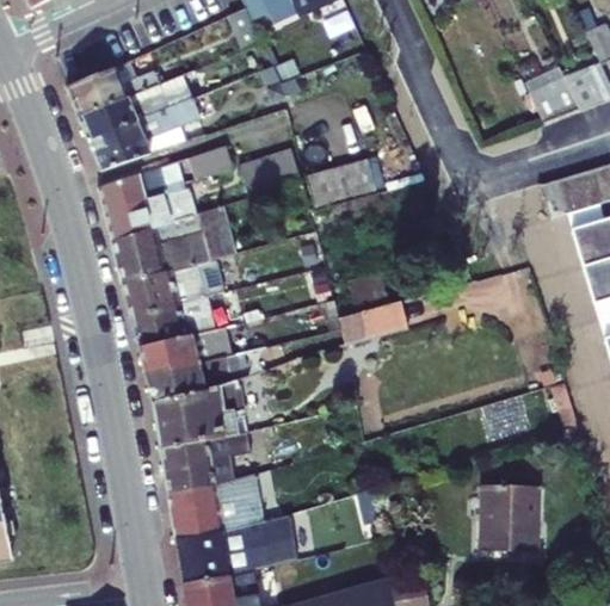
[(38,0),(47,16),(75,0),(38,0)]
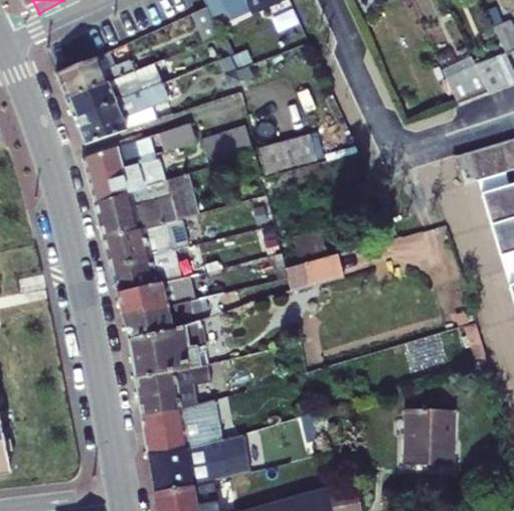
[(206,0),(209,5),(220,32),(235,27),(231,17),(223,0),(206,0)]
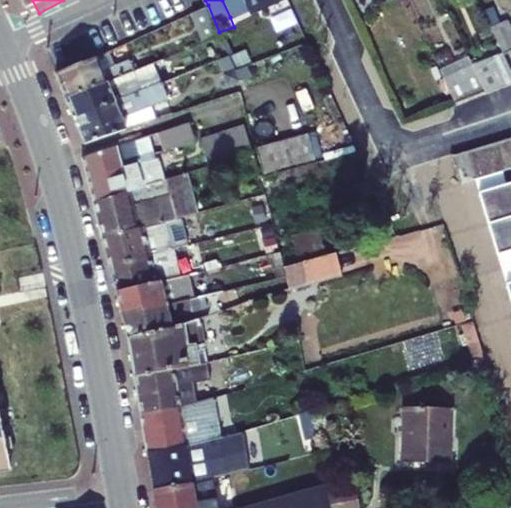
[(222,0),(230,17),(269,0),(222,0)]
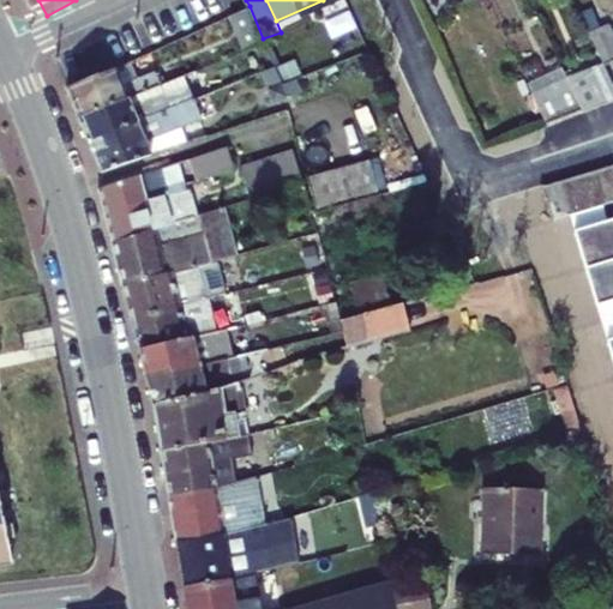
[(250,6),(229,14),(244,47),(263,38),(250,6)]
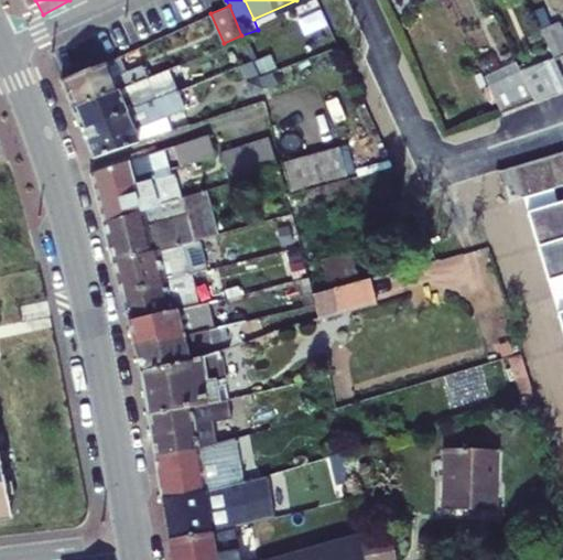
[(562,46),(554,27),(536,34),(549,63),(550,65),(562,60),(562,46)]
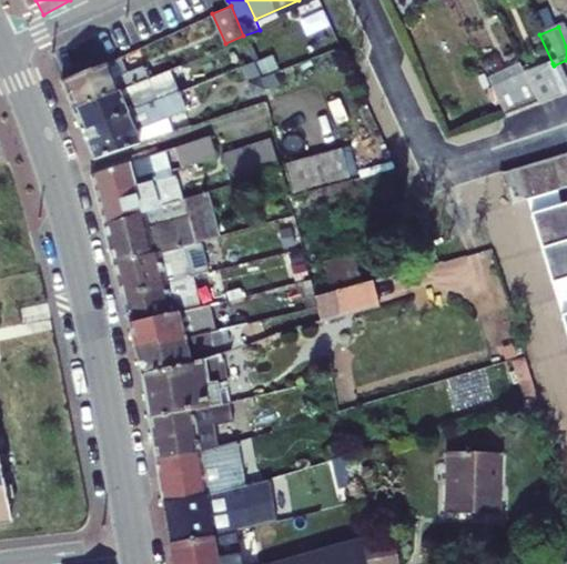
[(115,77),(110,62),(67,82),(79,108),(147,78),(141,64),(115,77)]
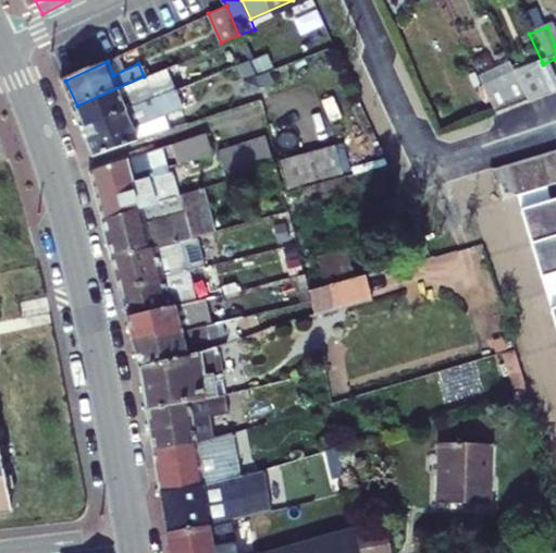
[(543,64),(542,62),(511,76),(524,105),(526,107),(555,93),(555,90),(543,64)]
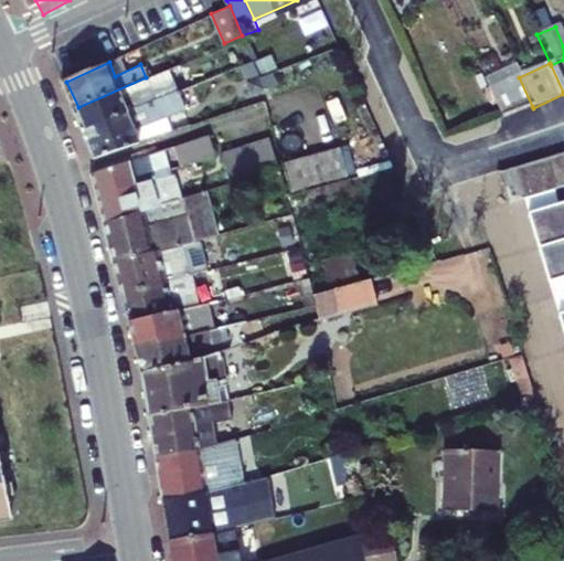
[(178,90),(168,67),(146,77),(78,107),(87,127),(178,90)]
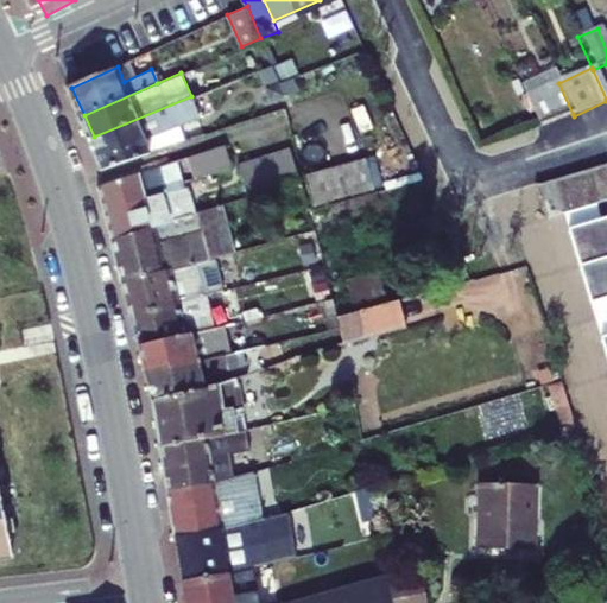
[(573,114),(558,83),(556,80),(519,95),(536,131),(573,114)]
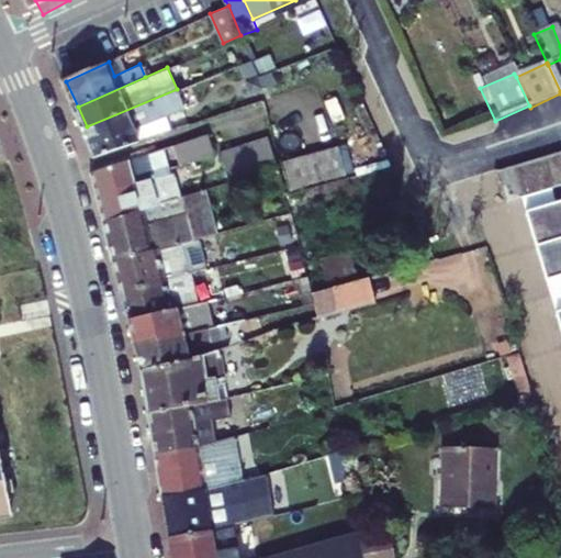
[(183,105),(177,89),(87,126),(100,156),(170,131),(164,113),(183,105)]
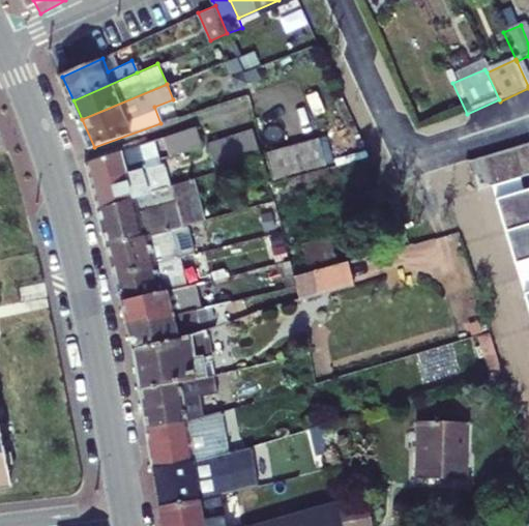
[(195,127),(164,139),(170,161),(202,149),(195,127)]
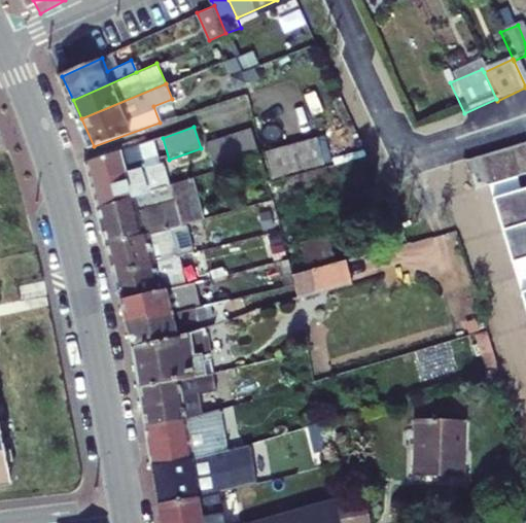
[(250,133),(206,147),(213,170),(257,157),(250,133)]
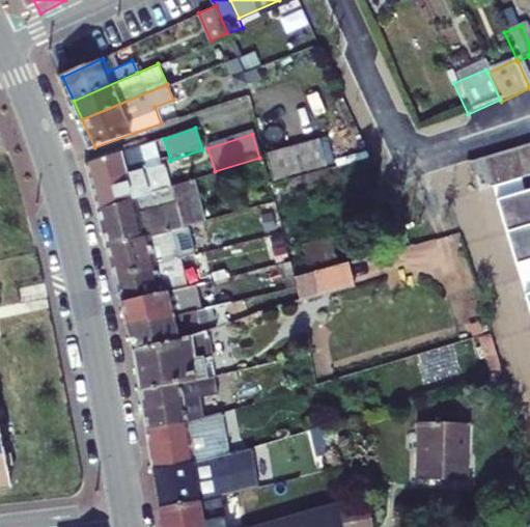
[(302,146),(309,171),(326,167),(317,141),(302,146)]
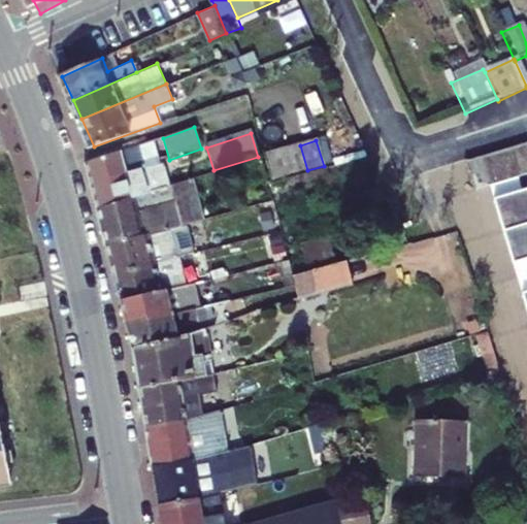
[(463,160),(472,191),(473,190),(526,172),(526,142),(464,162),(463,160)]
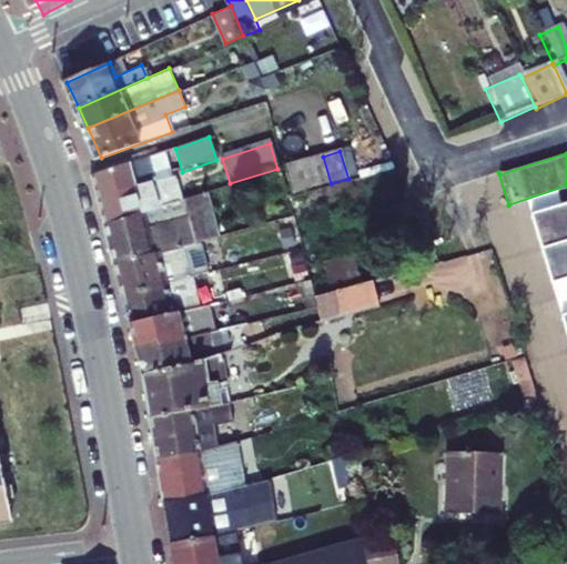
[(159,168),(155,155),(97,175),(102,198),(178,173),(175,163),(159,168)]
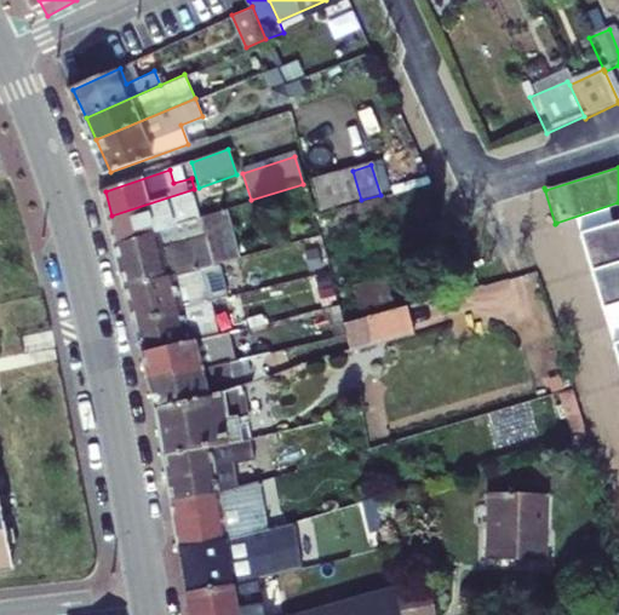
[(353,171),(313,183),(320,211),(361,200),(353,171)]
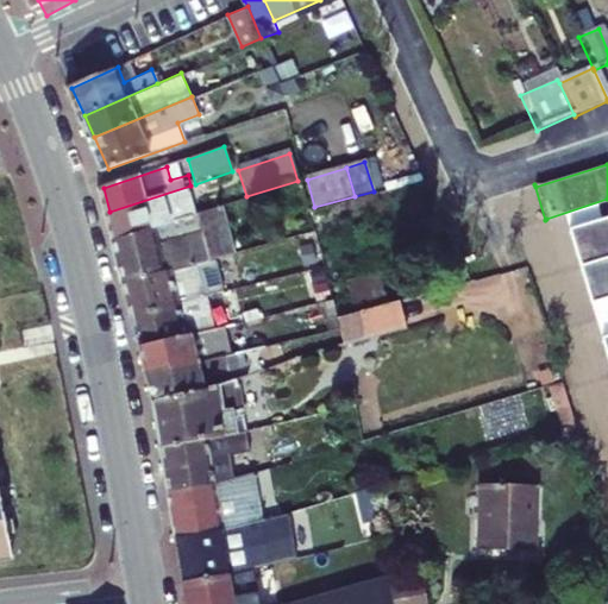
[(117,239),(181,219),(176,201),(194,195),(190,186),(110,212),(117,239)]
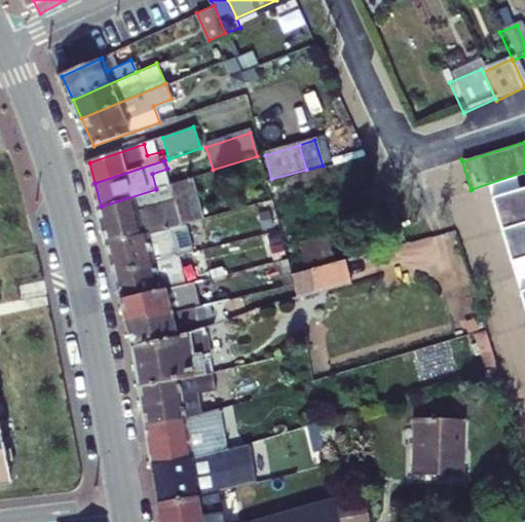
[(186,226),(208,220),(195,181),(174,187),(186,226)]
